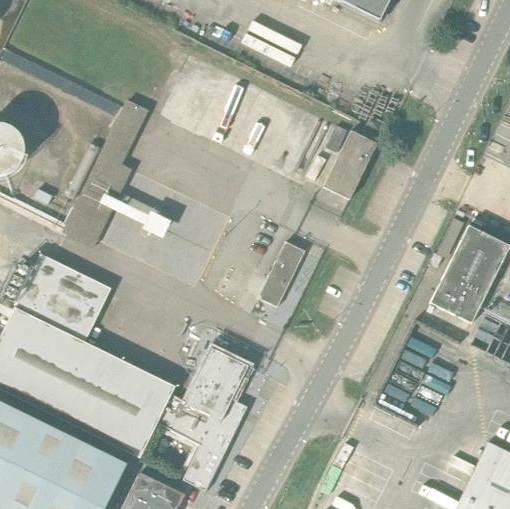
[(339,0),(380,20),(390,0),(339,0)]
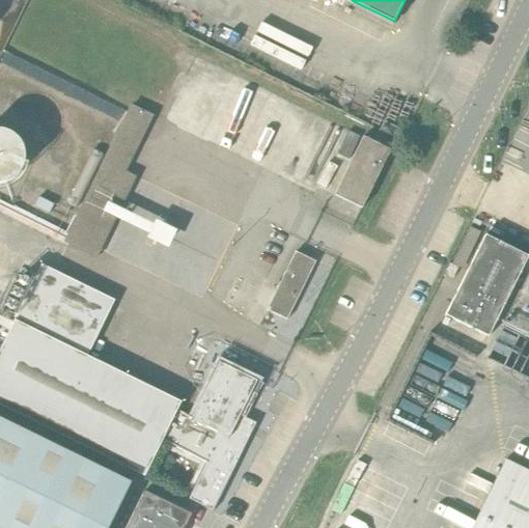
[(66,240),(88,250),(155,114),(133,104),(66,240)]
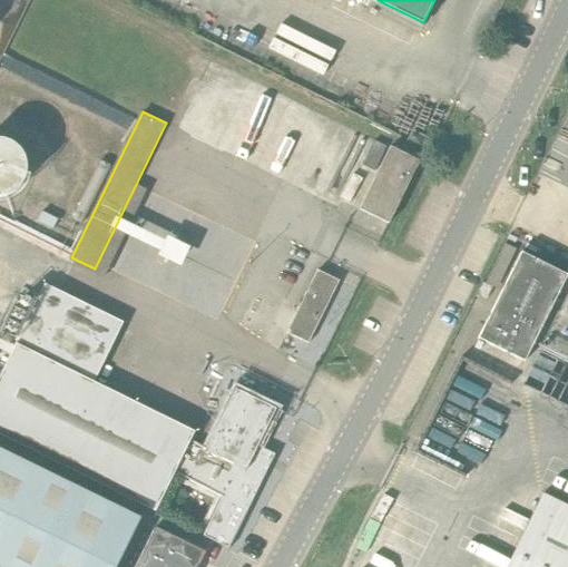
[(420,154),(429,136),(414,129),(412,135),(411,137),(410,138),(405,147),(420,154)]
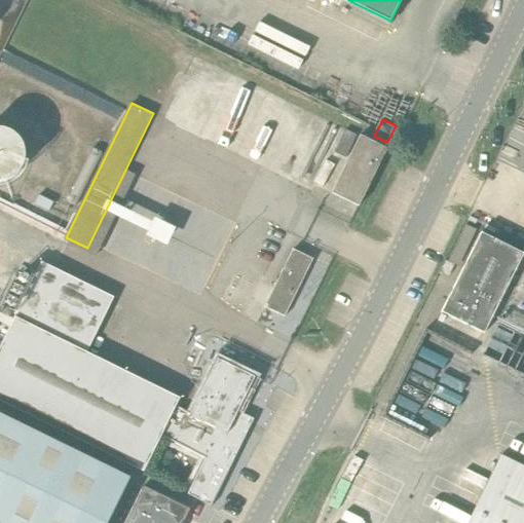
[(26,154),(26,153),(26,152),(26,151),(25,149),(25,148),(25,147),(25,146),(24,144),(24,143),(23,142),(23,141),(22,140),(21,139),(21,138),(20,137),(19,136),(17,135),(16,134),(15,133),(14,132),(13,131),(12,131),(11,129),(10,129),(8,128),(7,128),(6,127),(5,127),(4,127),(2,126),(1,126),(0,126),(0,180),(1,180),(2,180),(4,180),(5,179),(6,179),(7,179),(8,178),(10,178),(11,177),(12,177),(13,176),(14,175),(15,174),(16,174),(17,173),(19,172),(20,171),(21,170),(21,169),(22,167),(23,165),(23,164),(24,163),(24,162),(25,161),(25,160),(25,158),(25,157),(26,156),(26,154)]
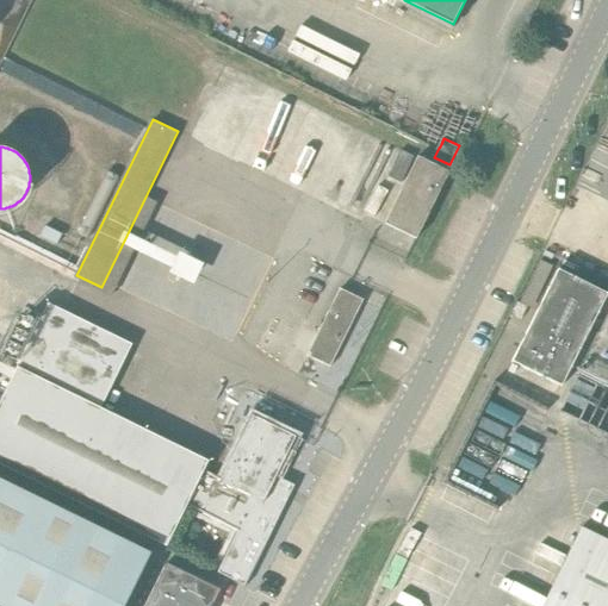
[(386,222),(416,236),(450,169),(419,155),(402,189),(389,216),(386,222)]
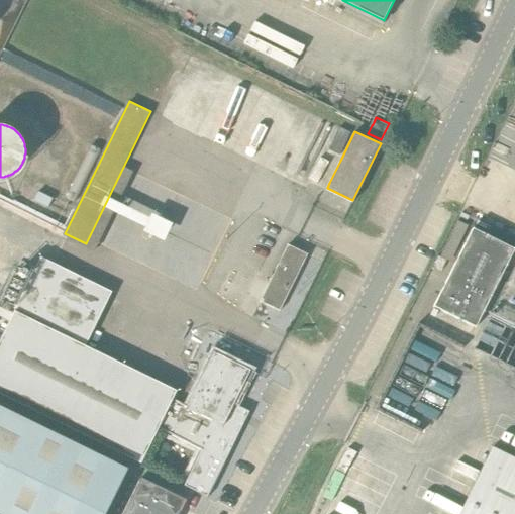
[(432,303),(475,324),(514,247),(514,244),(473,224),(432,303)]
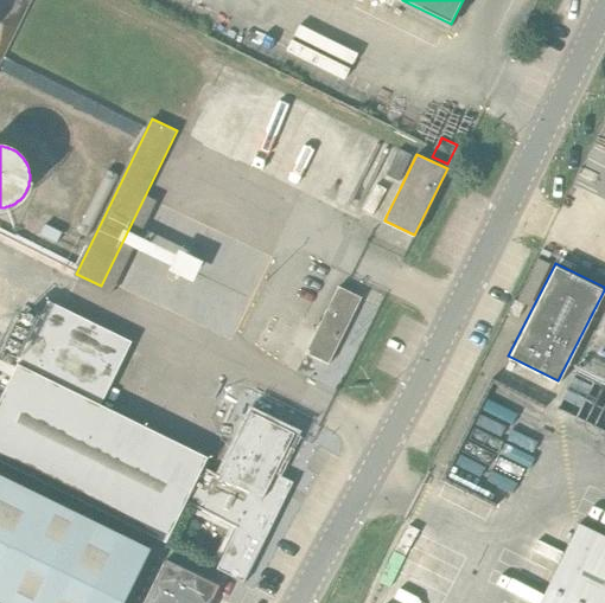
[(306,352),(330,363),(363,296),(339,284),(306,352)]
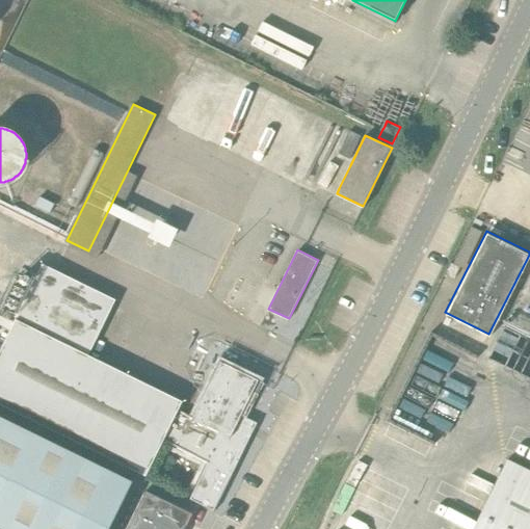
[(0,402),(147,475),(164,439),(210,461),(192,496),(214,507),(232,472),(244,448),(240,446),(244,438),(242,431),(235,427),(259,379),(221,361),(193,416),(179,408),(183,401),(88,354),(115,298),(44,263),(0,350),(0,402)]
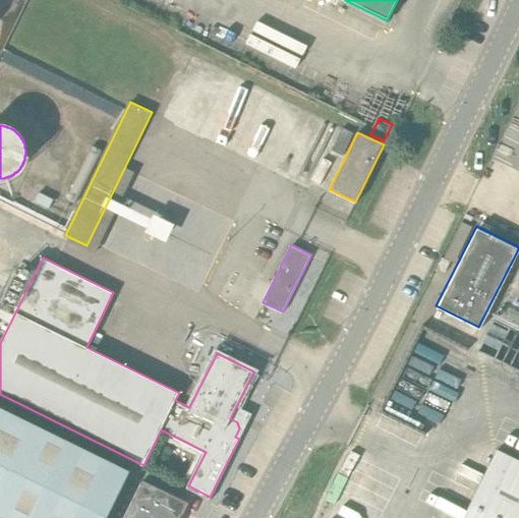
[(0,302),(0,306),(9,310),(18,290),(8,286),(0,302)]
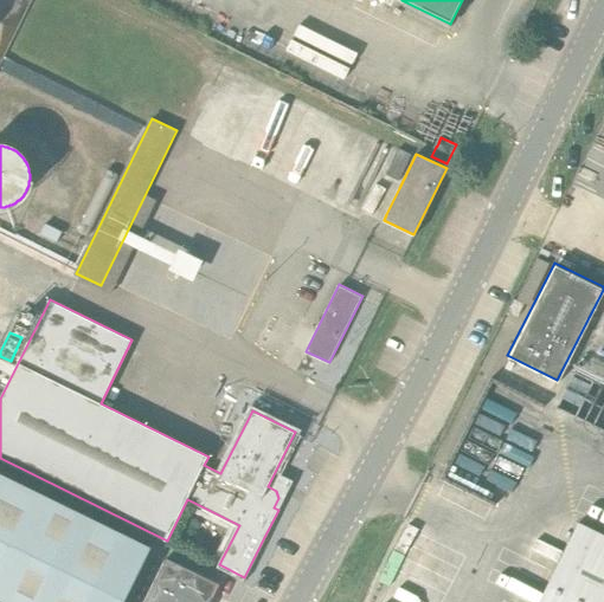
[(0,601),(123,601),(142,564),(0,493),(0,601)]
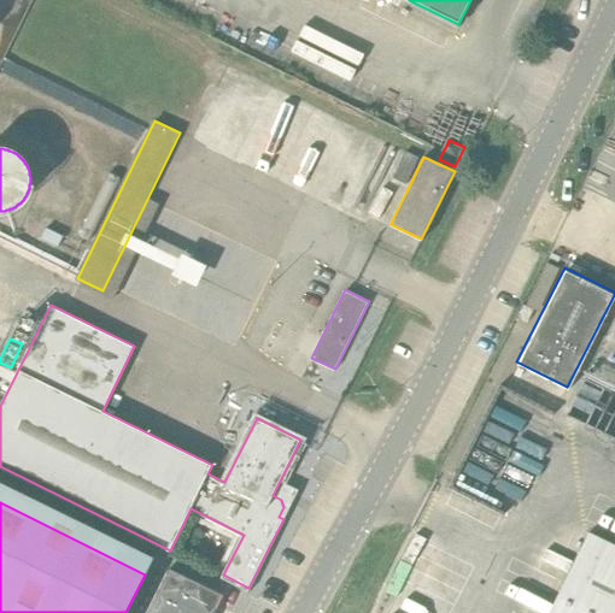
[(614,543),(585,529),(542,612),(614,612),(614,543)]
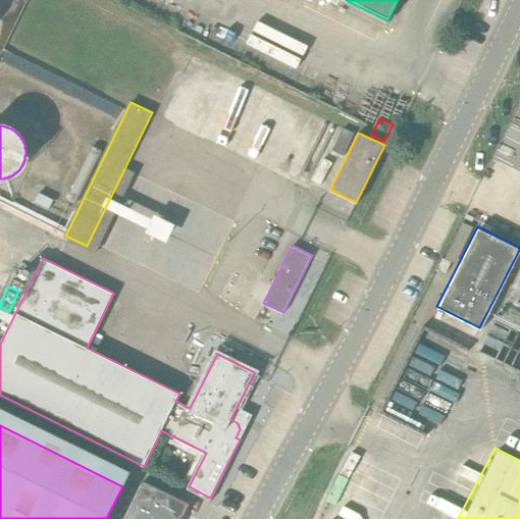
[(143,480),(124,518),(180,518),(189,503),(143,480)]
